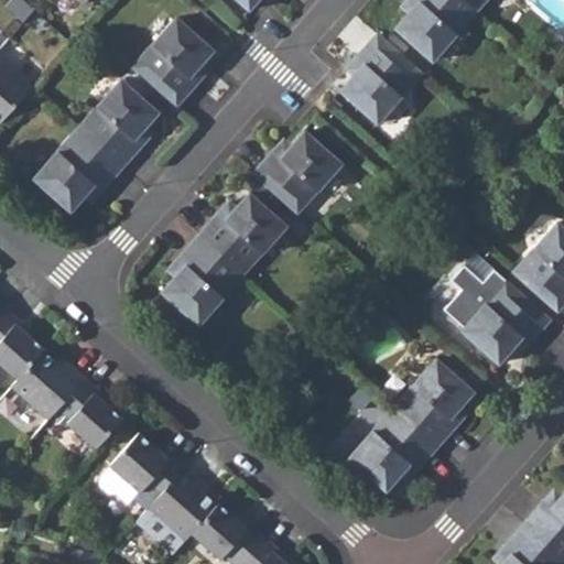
[(238,0),(249,9),(257,0),(238,0)]
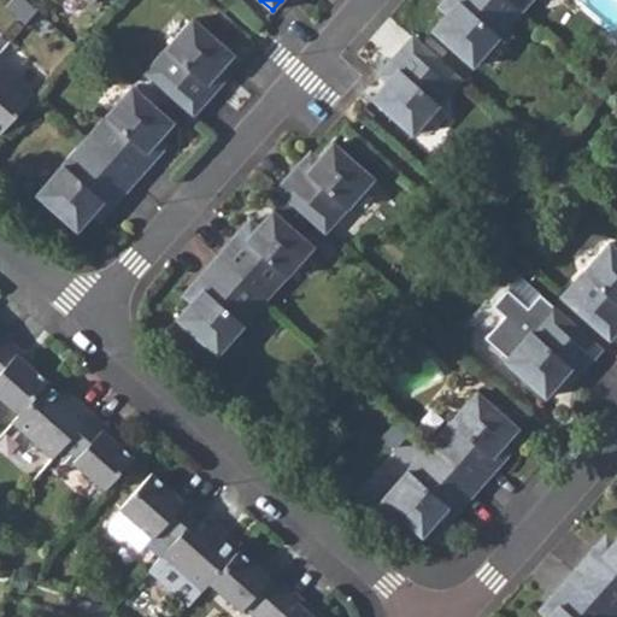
[(505,13),(513,5),(506,0),(447,0),(453,5),(432,30),(472,66),(513,21),(505,13)]
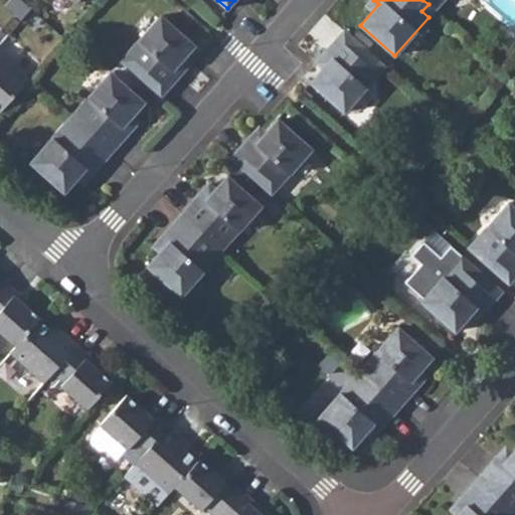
[(432,0),(428,4),(435,10),(441,2),(438,0),(432,0)]
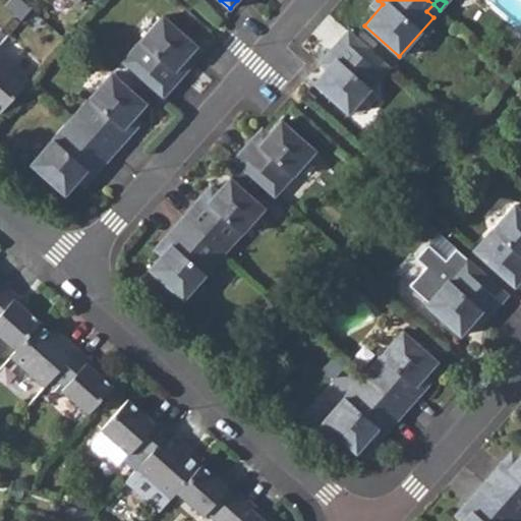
[(433,17),(440,10),(433,4),(426,11),(433,17)]
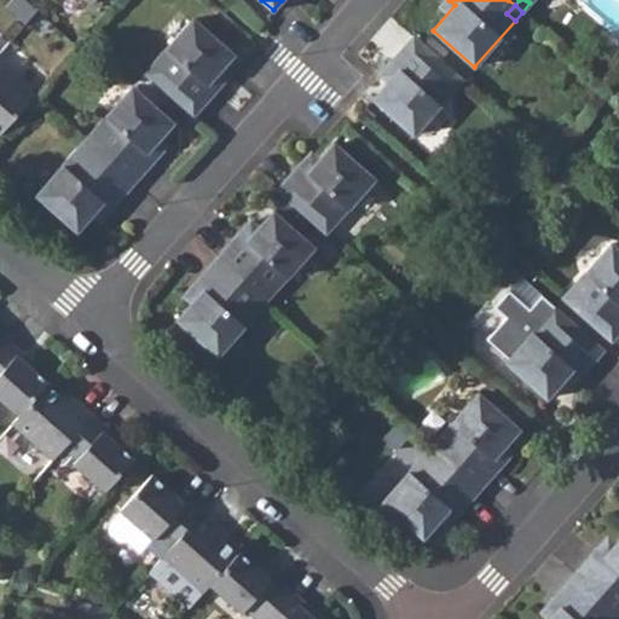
[(160,70),(152,79),(194,116),(220,86),(213,79),(233,55),(194,18),(152,64),(160,70)]
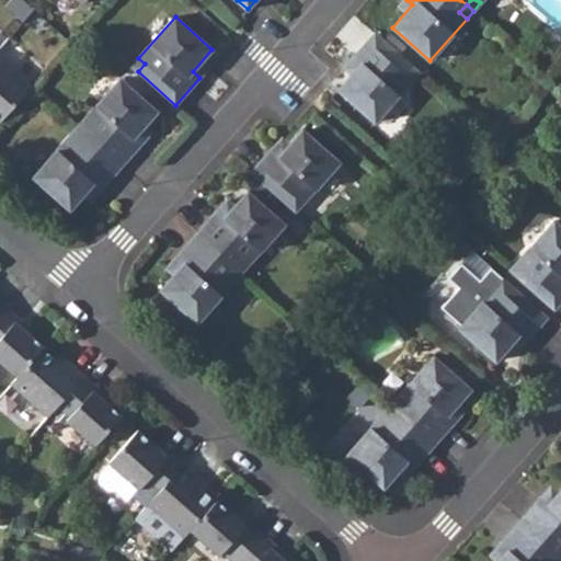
[(404,75),(412,66),(375,33),(350,60),(357,67),(338,89),(375,122),(411,80),(404,75)]
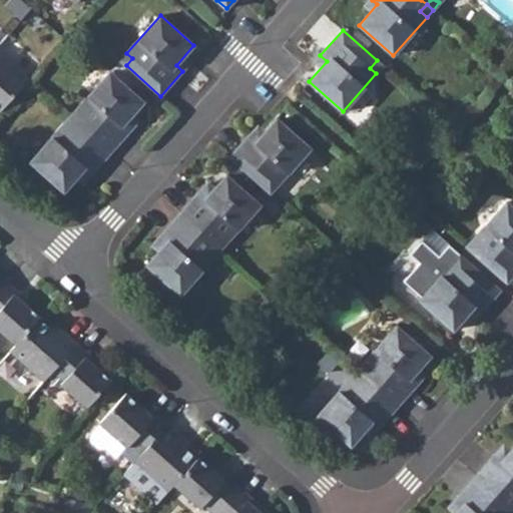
[(0,110),(28,79),(0,53),(0,110)]
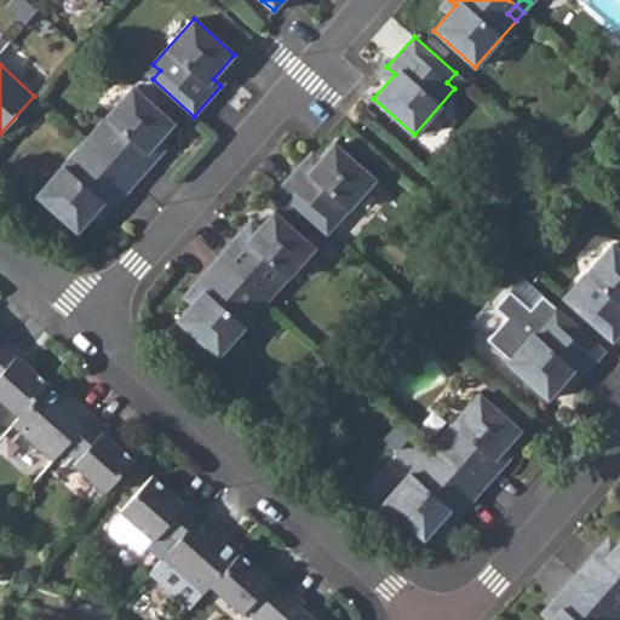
[(160,70),(153,64),(145,73),(153,79),(160,70)]
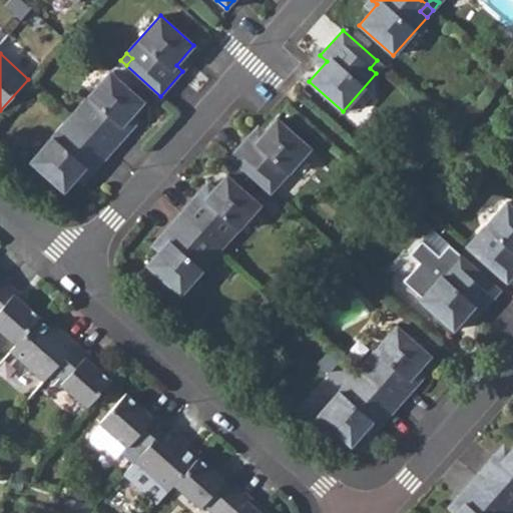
[(376,73),(383,66),(377,60),(370,68),(376,73)]
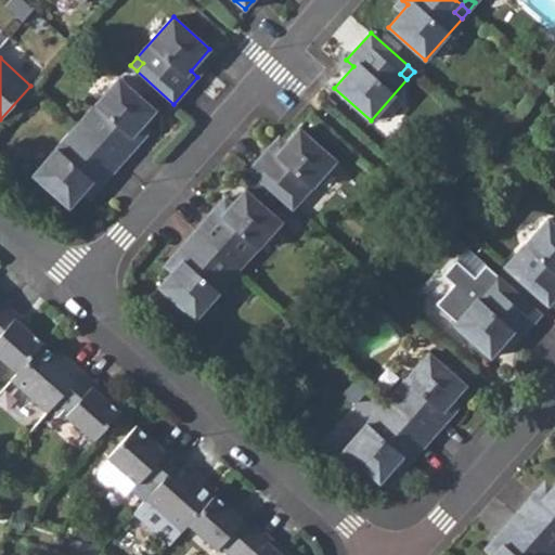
[(89,124),(82,131),(119,165),(143,138),(137,131),(156,110),(119,77),(82,118),(89,124)]
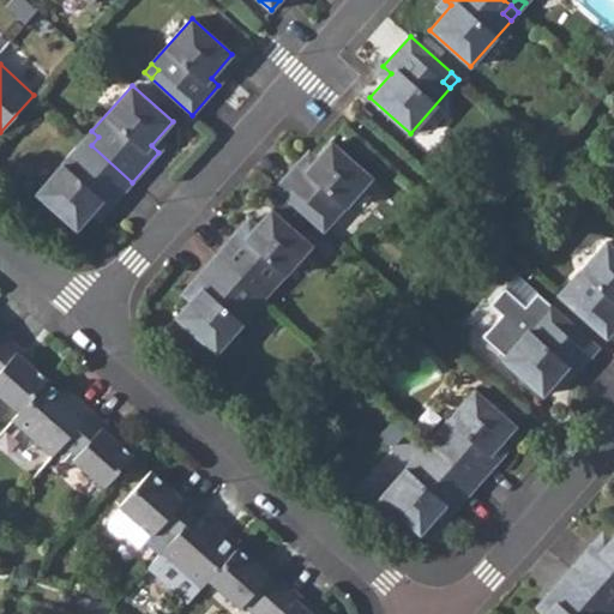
[(91,131),(84,139),(91,145),(98,137),(91,131)]
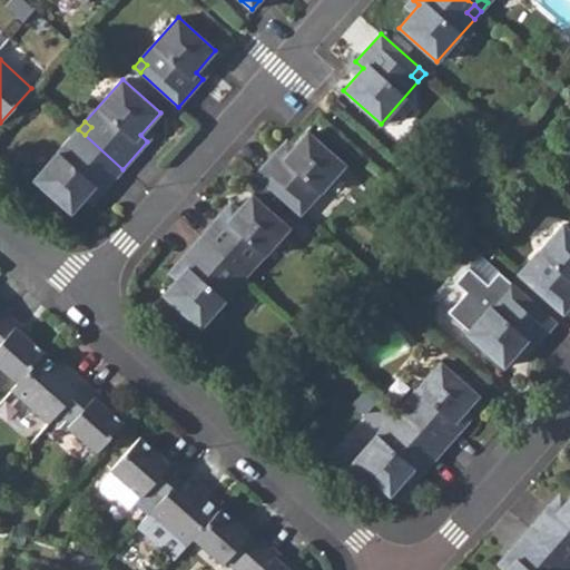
[(85,135),(78,129),(71,137),(78,143),(85,135)]
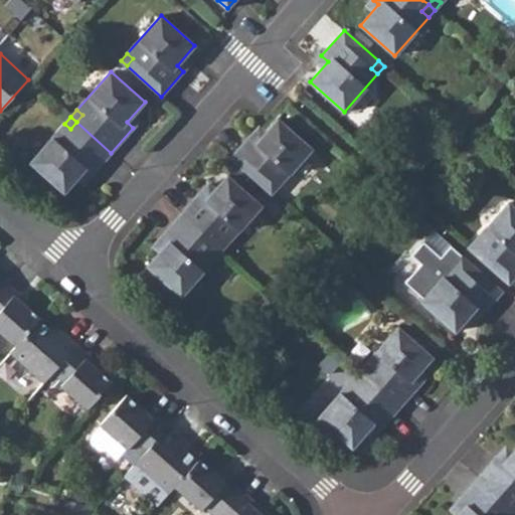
[(278,187),(311,149),(278,119),(260,139),(252,133),(230,158),(265,188),(272,181),(278,187)]
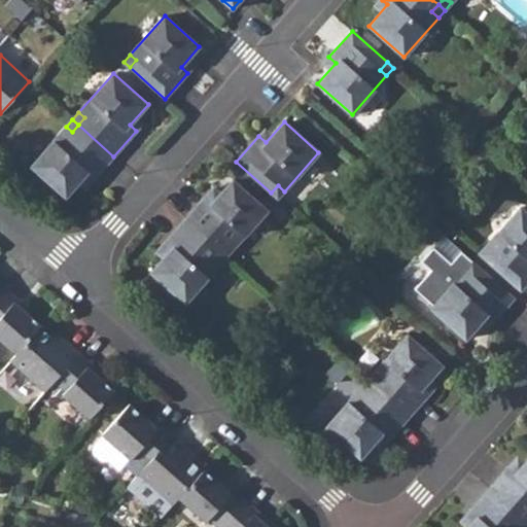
[(113,156),(78,125),(72,132),(66,127),(31,166),(66,197),(84,176),(91,181),(113,156)]
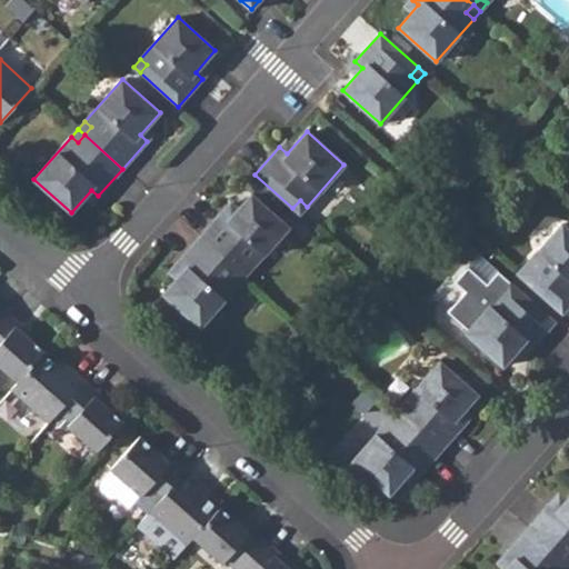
[(199,237),(238,271),(245,262),(251,269),(289,227),(251,193),(231,216),(223,210),(199,237)]
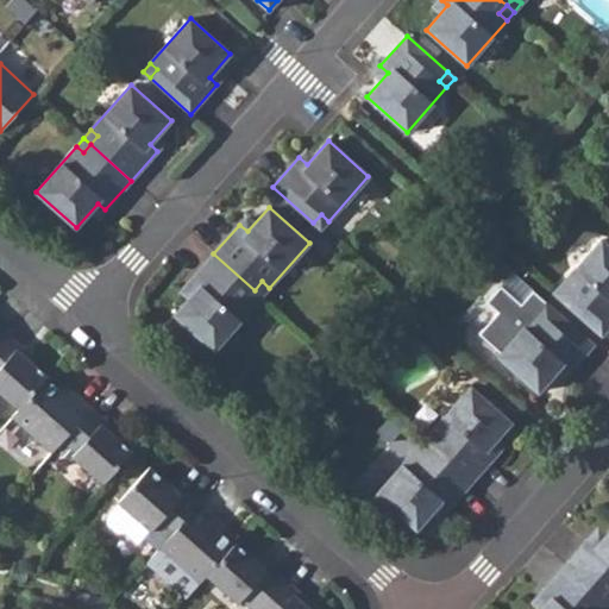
[(320,230),(328,221),(321,214),(313,223),(320,230)]
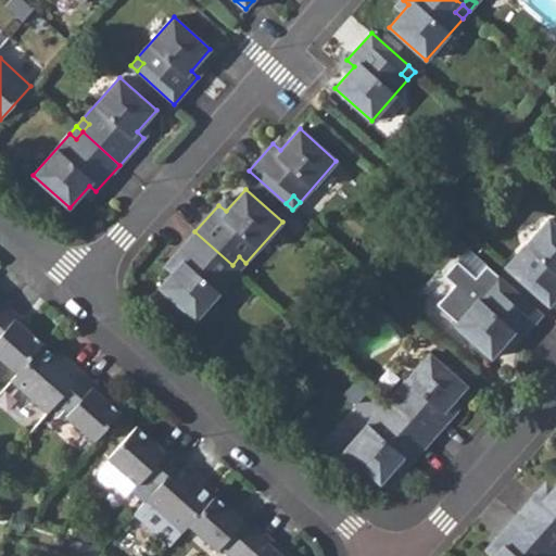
[(519,265),(512,274),(550,306),(555,298),(555,224),(548,218),(513,260),(519,265)]
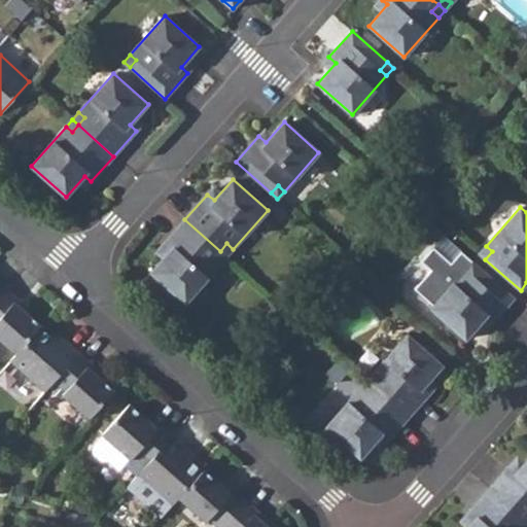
[(213,258),(220,251),(184,219),(162,245),(169,251),(150,272),(185,303),(219,264),(213,258)]
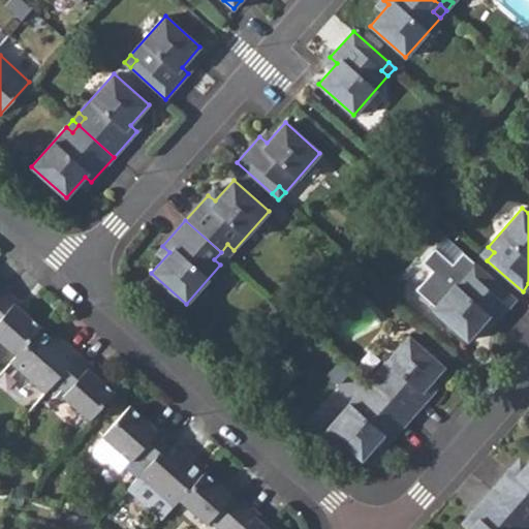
[(227,257),(234,250),(227,244),(221,252),(227,257)]
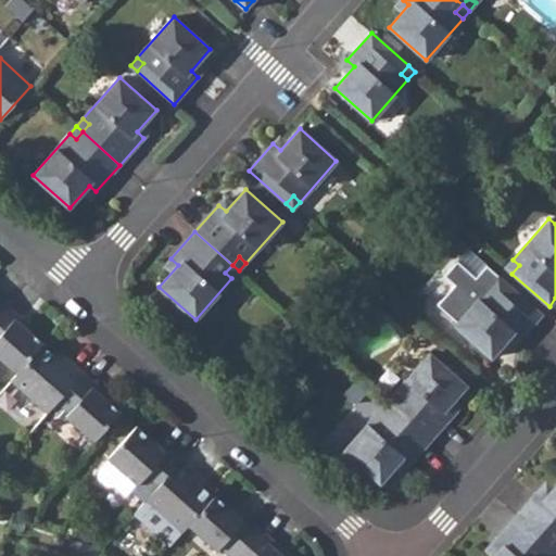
[(513,260),(505,267),(512,274),(519,265),(513,260)]
